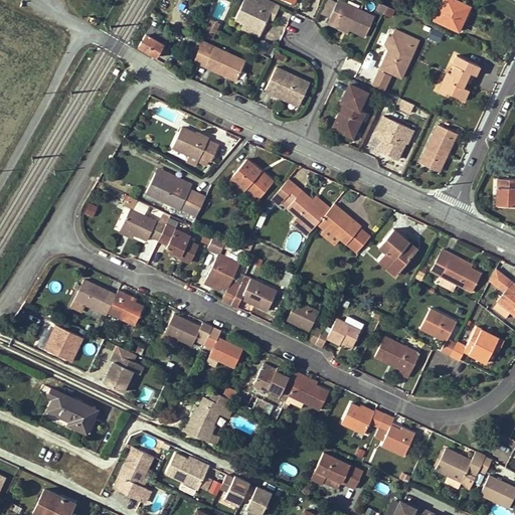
[(248,0),(243,0),(235,19),(243,23),(262,31),(272,12),(276,14),(281,5),(269,0),(256,0),(255,3),(248,0)]
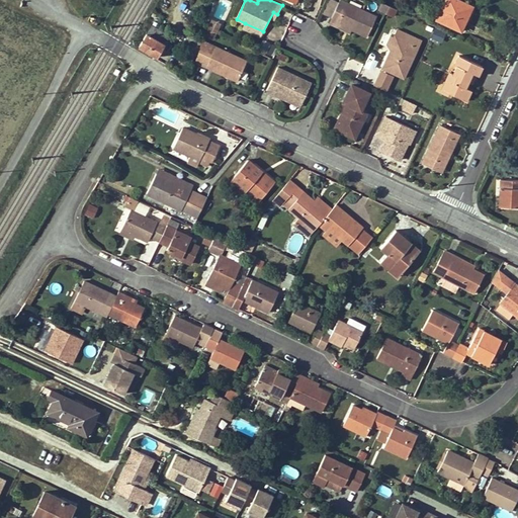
[(328,0),(324,11),(331,14),(335,0),(328,0)]
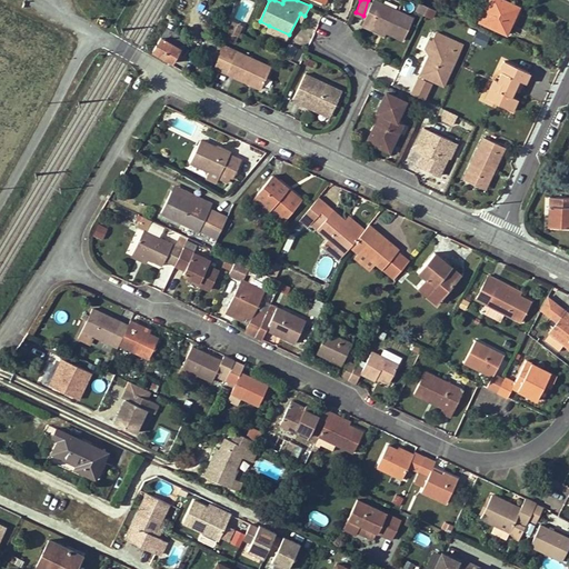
[(387,32),(403,40),(413,18),(373,0),(372,0),(361,26),(371,30),(372,26),(387,32)]
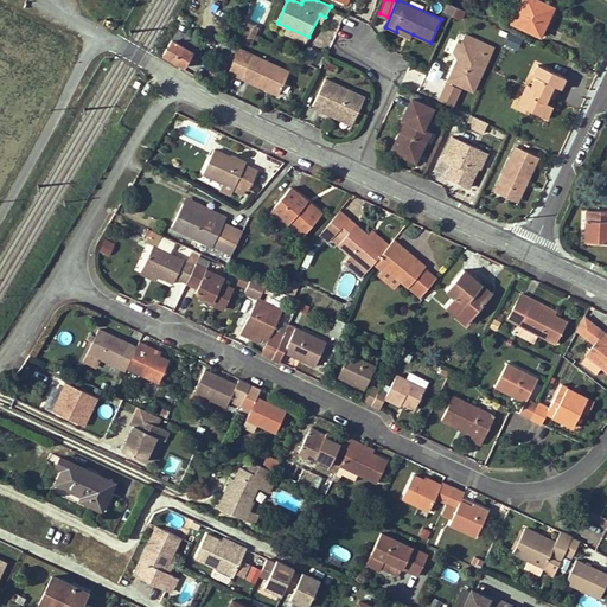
[(537,34),(544,19),(548,20),(554,7),(537,0),(522,0),(511,23),(537,34)]
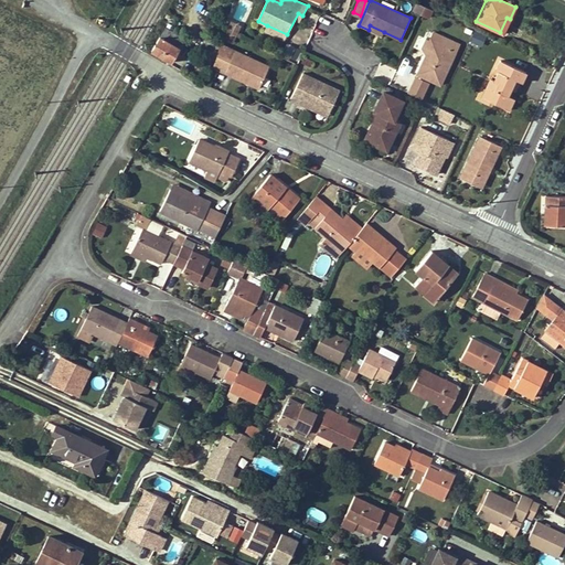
[(430,17),(433,8),(414,2),(412,12),(430,17)]
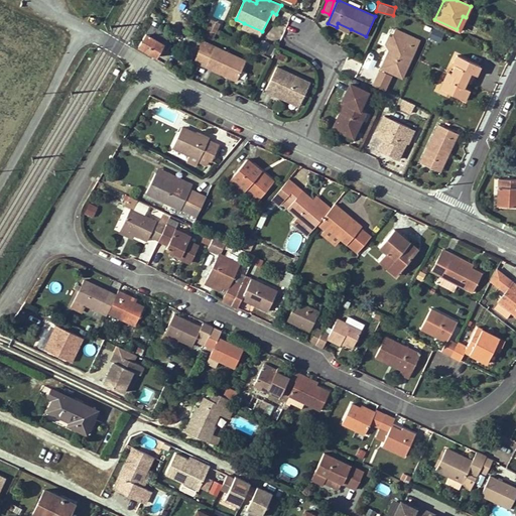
[(466,17),(463,16),(457,29),(460,30),(466,17)]
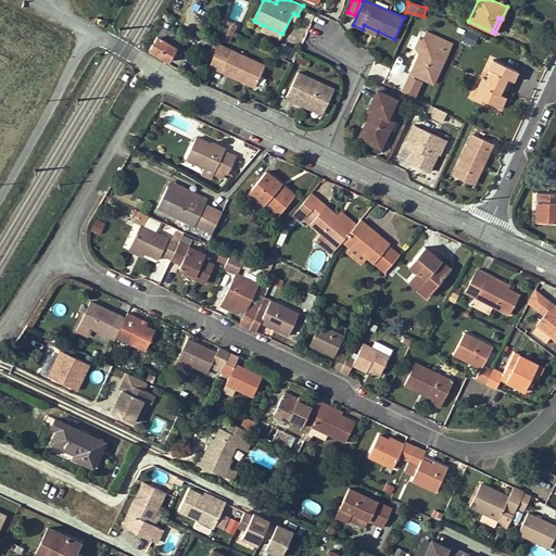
[(226,19),(223,25),(235,30),(237,24),(226,19)]
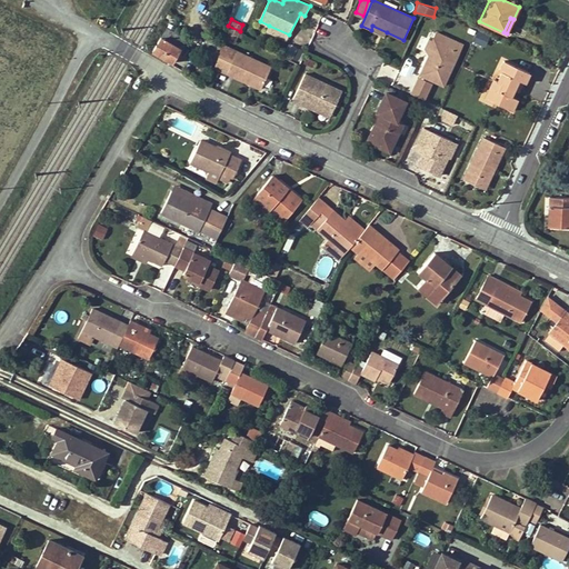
[(238,36),(240,31),(228,26),(226,30),(229,31),(238,36)]
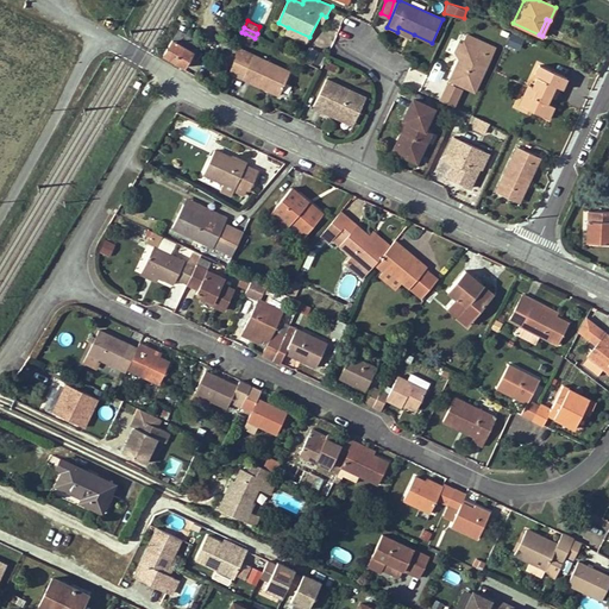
[(307,43),(309,37),(288,27),(286,33),(307,43)]
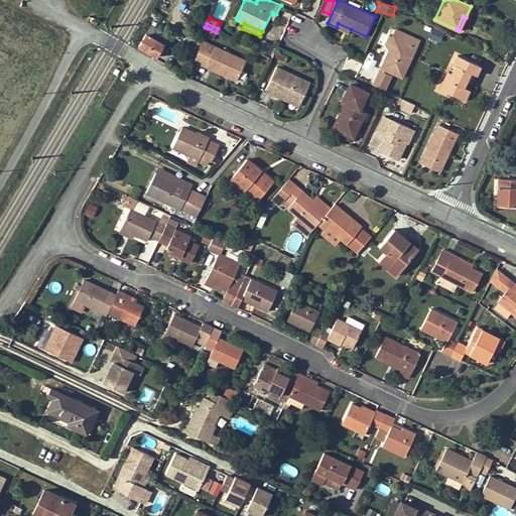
[(349,32),(351,29),(338,23),(337,27),(349,32)]
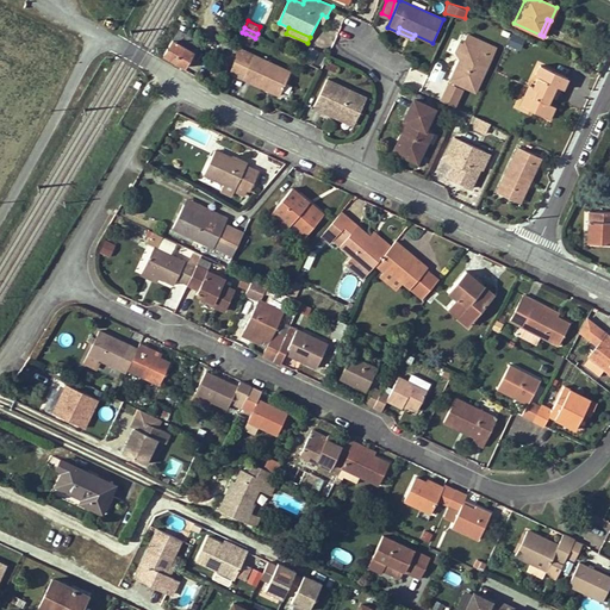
[(185,68),(200,42),(184,32),(179,30),(165,55),(185,68)]
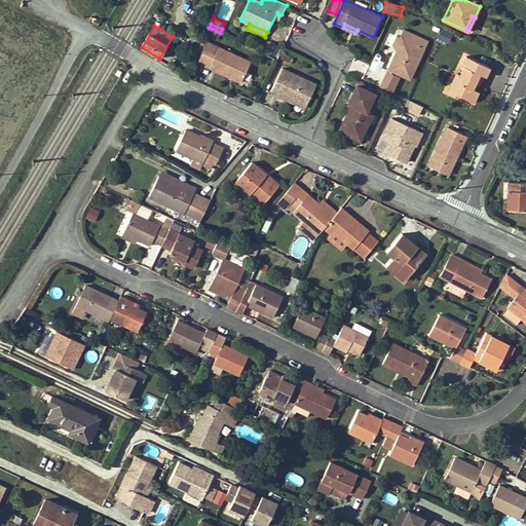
[(220,33),(212,29),(209,36),(217,39),(220,33)]
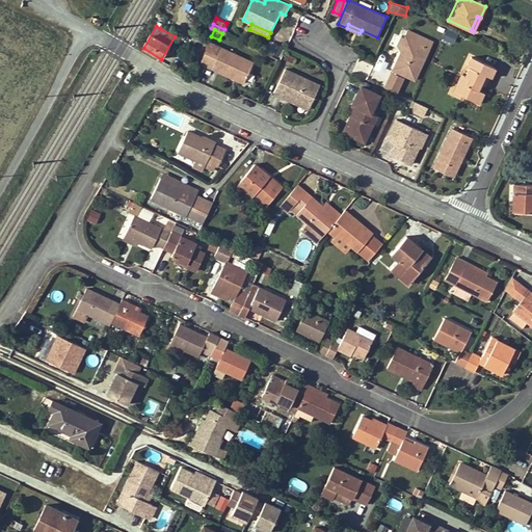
[(401,50),(393,70),(415,80),(432,42),(407,30),(404,38),(408,41),(403,51),(401,50)]
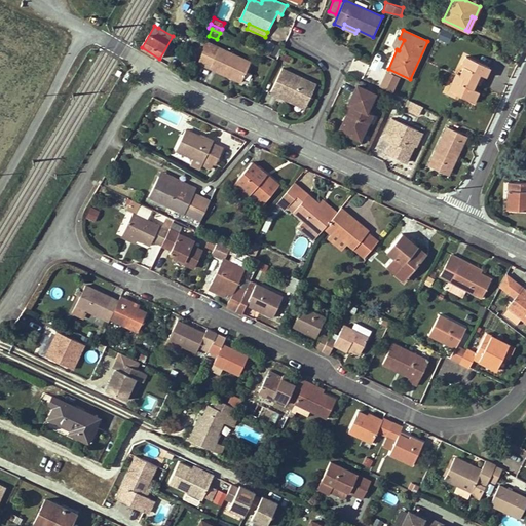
[(395,48),(397,49),(399,50),(404,40),(400,38),(395,48)]
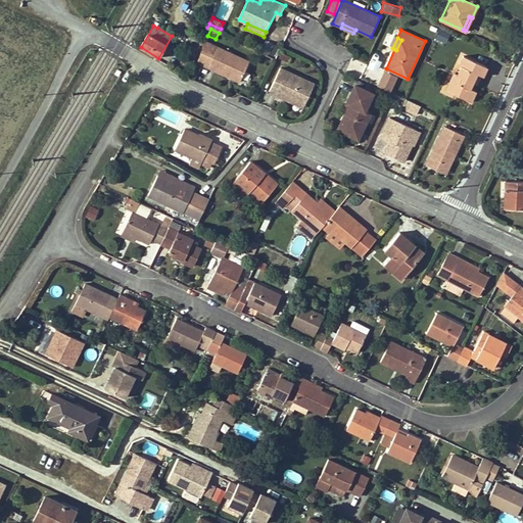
[(272,55),(277,45),(267,41),(262,51),(272,55)]
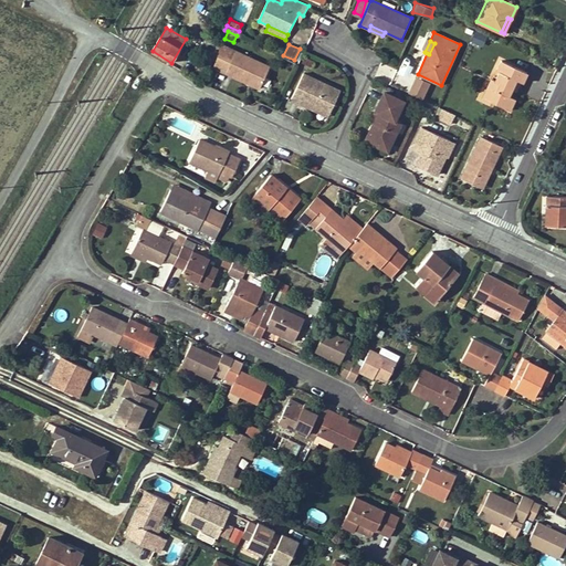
[(260,88),(265,75),(270,66),(236,51),(226,73),(260,88)]
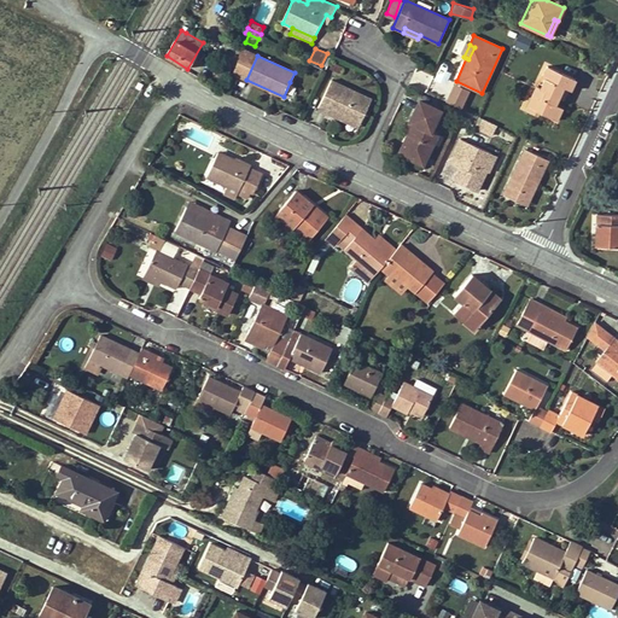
[(445,82),(452,71),(439,65),(433,76),(445,82)]
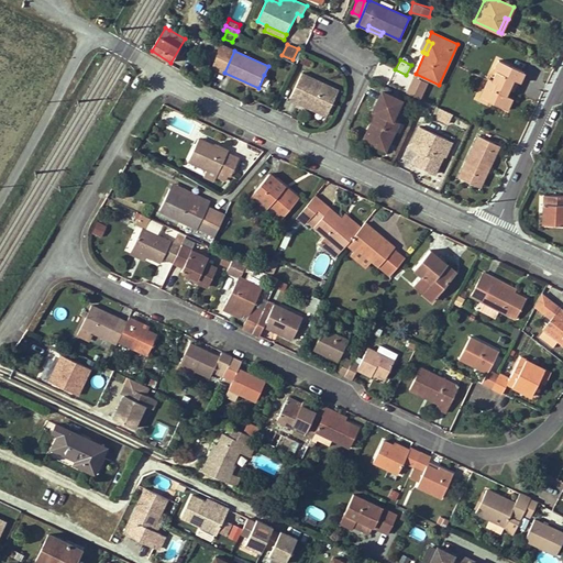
[(507,110),(512,99),(506,96),(509,88),(514,79),(518,81),(520,83),(525,73),(499,61),(494,70),(496,72),(493,80),(488,78),(484,89),(493,94),(488,101),(507,110)]
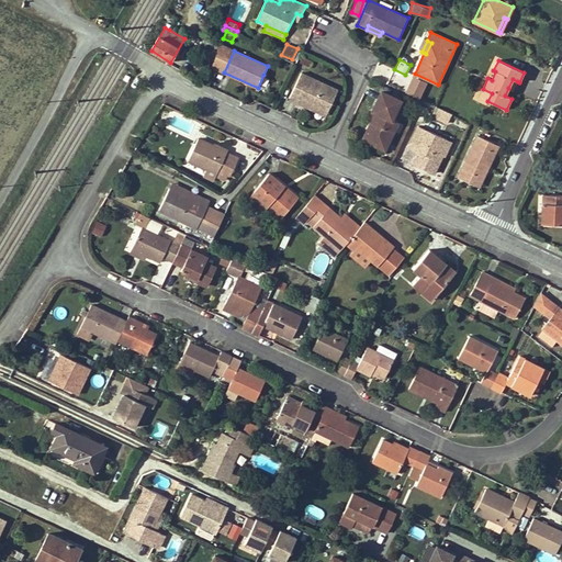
[(328,109),(332,102),(338,90),(293,68),(282,94),(299,102),(299,101),(301,96),(328,109)]
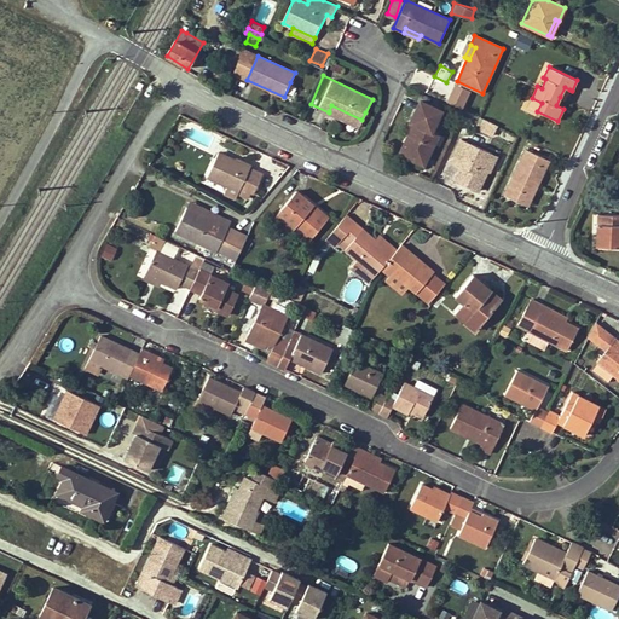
[(537,111),(542,103),(532,98),(527,106),(537,111)]
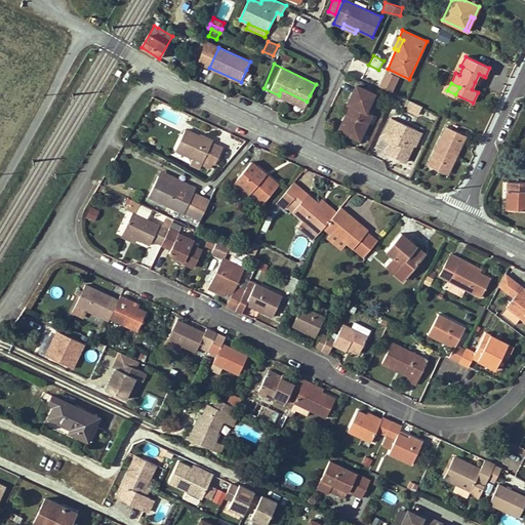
[(367,122),(365,121),(369,112),(366,111),(374,94),(356,85),(348,103),(352,105),(351,109),(350,109),(342,122),(347,130),(355,133),(357,130),(362,133),(367,122)]
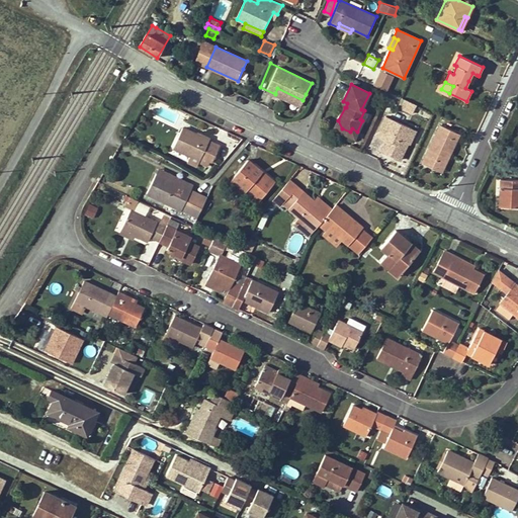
[(303,100),(277,88),(275,93),(301,105),(303,100)]
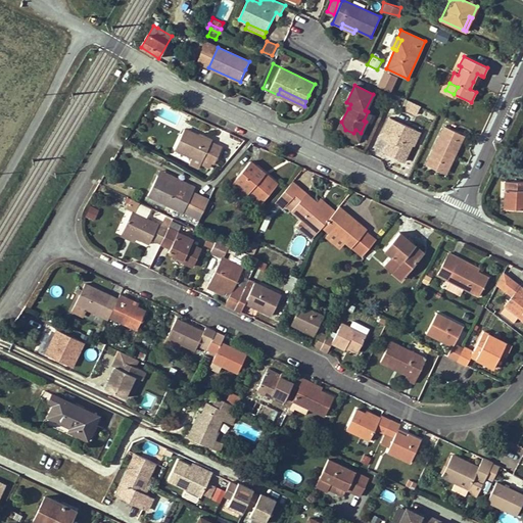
[(405,160),(412,144),(413,142),(411,141),(416,129),(389,116),(380,137),(389,141),(393,143),(388,153),(405,160)]
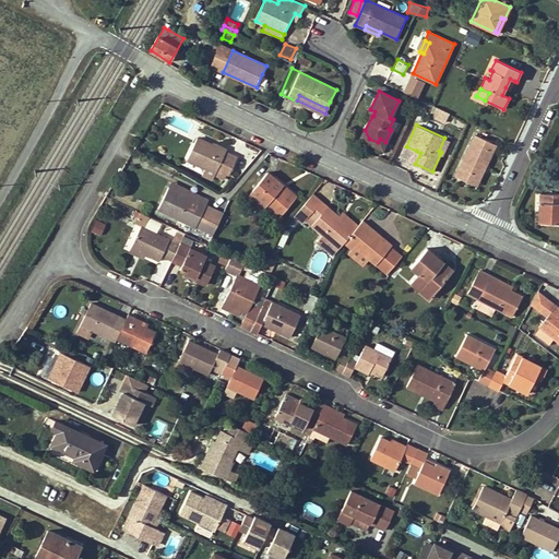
[(365,130),(361,139),(382,149),(385,142),(380,139),(378,142),(369,139),(365,130)]
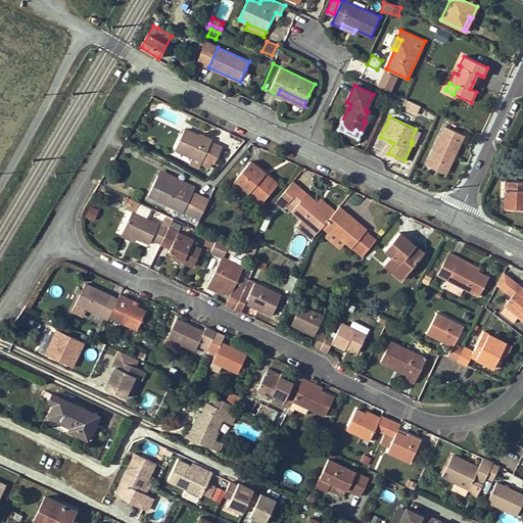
[(426,164),(437,170),(439,165),(447,170),(453,160),(448,158),(450,154),(456,153),(462,142),(457,140),(459,133),(444,126),(426,164)]
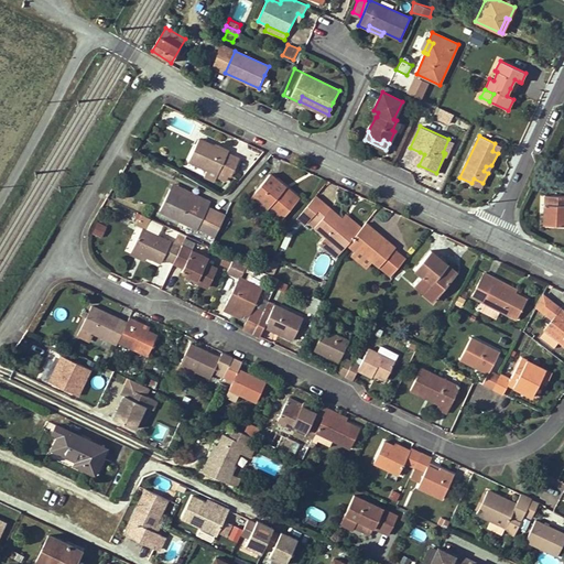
[(226,176),(236,155),(199,139),(190,161),(226,176)]
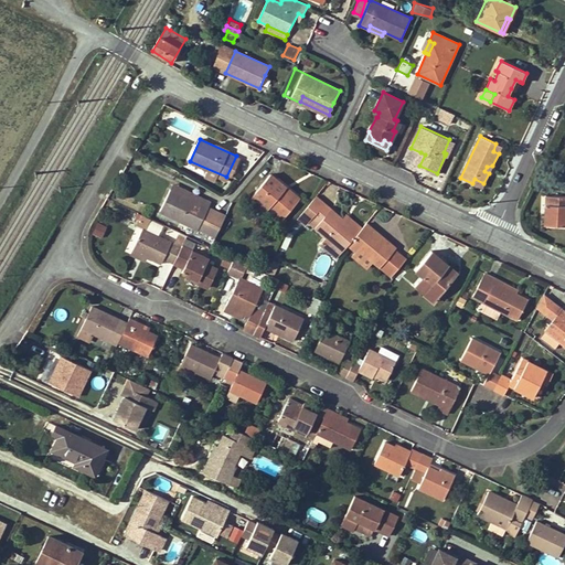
[(445,156),(448,157),(455,142),(449,139),(444,152),(446,153),(445,156)]
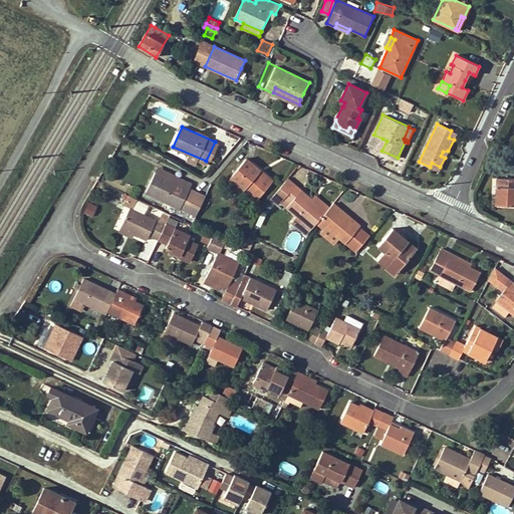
[(451,131),(449,138),(454,140),(457,133),(451,131)]
